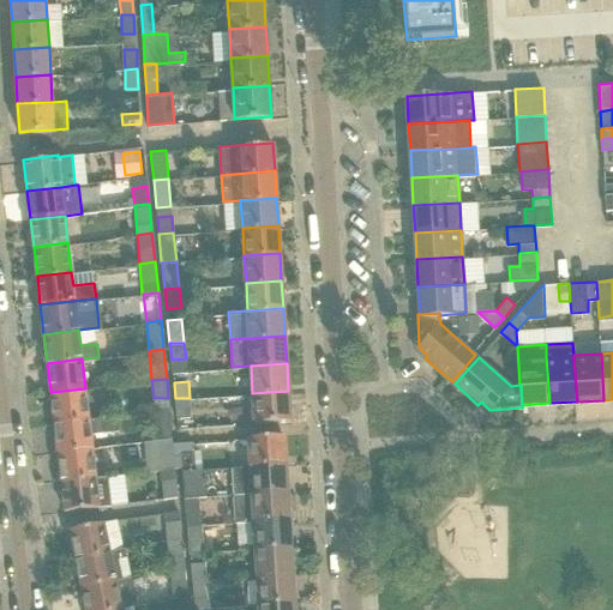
[(50,392),(54,421),(89,417),(85,388),(50,392)]
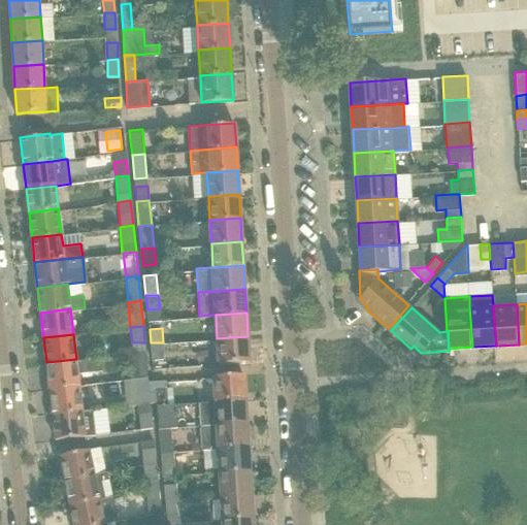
[(248,336),(217,338),(219,363),(250,361),(248,336)]
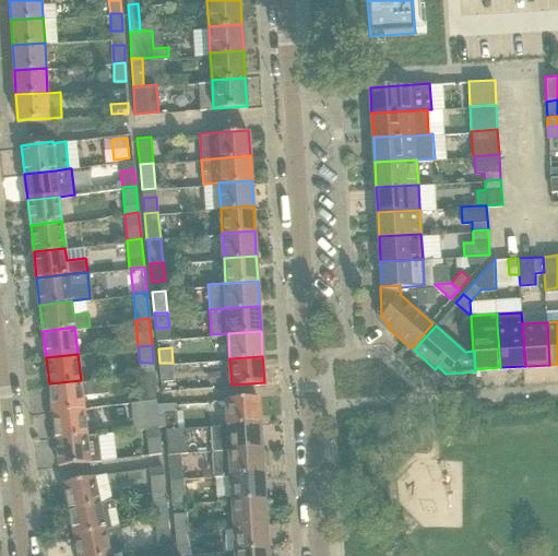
[(173,363),(159,363),(161,379),(173,378),(173,363)]
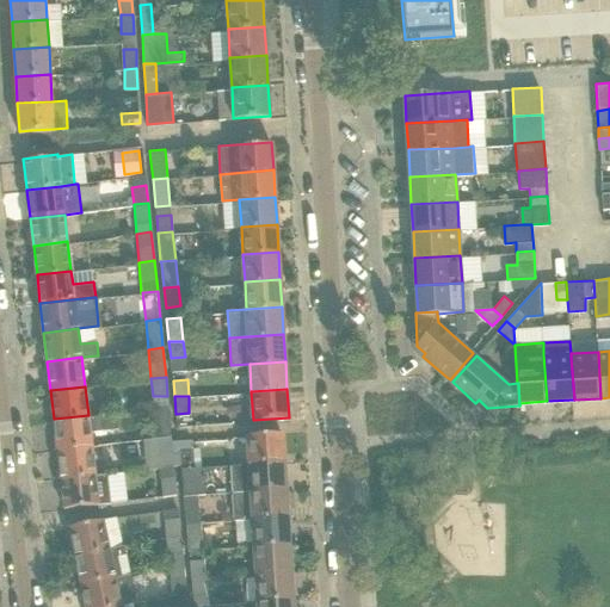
[(168,407),(149,409),(152,438),(158,437),(171,435),(168,407)]
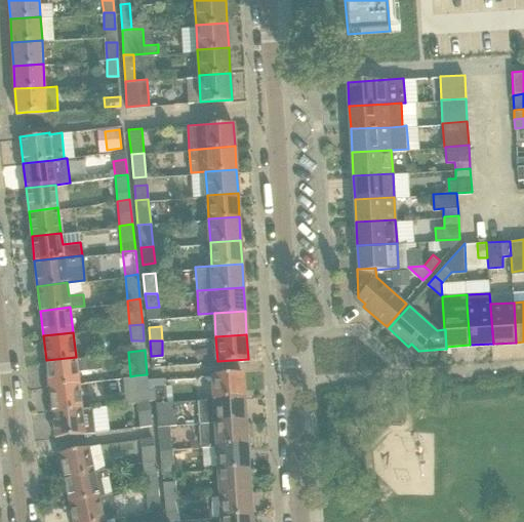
[(46,360),(49,386),(79,382),(77,369),(102,367),(101,354),(76,357),(46,360)]
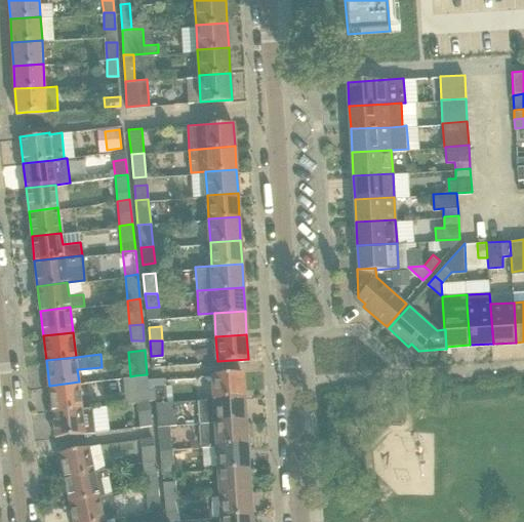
[(212,373),(213,397),(244,396),(242,371),(212,373)]
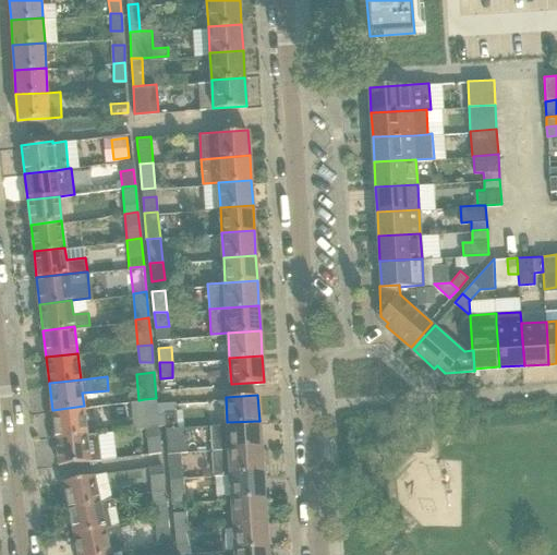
[(156,398),(144,399),(146,426),(159,424),(157,402),(156,398)]
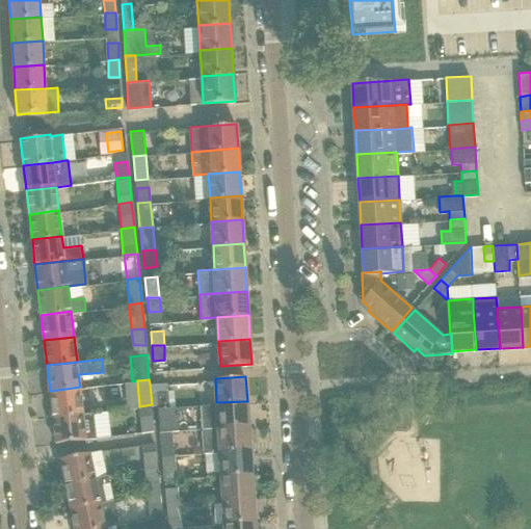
[(167,382),(150,384),(152,404),(158,404),(158,407),(169,406),(167,384),(167,382)]
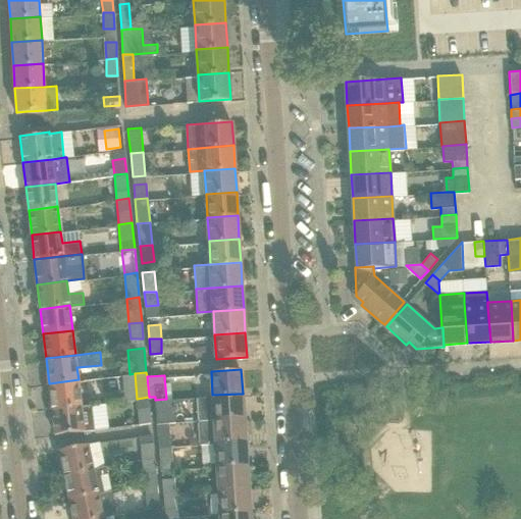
[(49,383),(52,408),(82,404),(79,379),(49,383)]
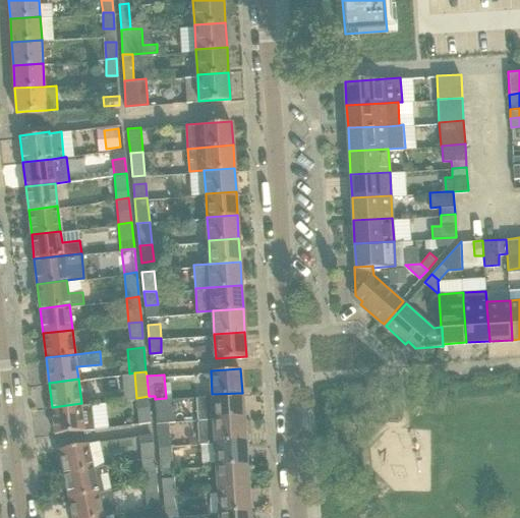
[(196,395),(198,418),(243,416),(242,393),(212,394),(196,395)]
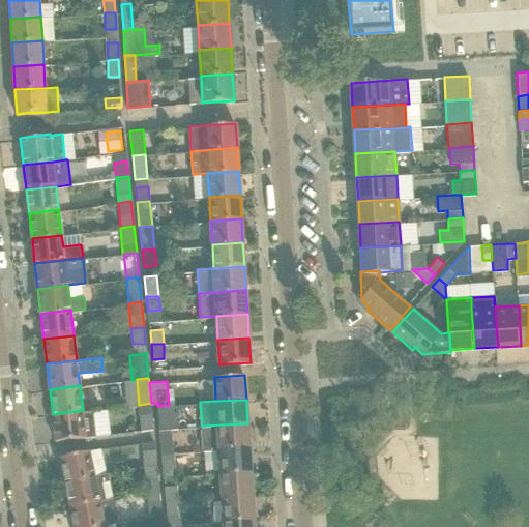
[(174,429),(180,429),(178,406),(172,407),(170,407),(157,408),(160,431),(174,429)]
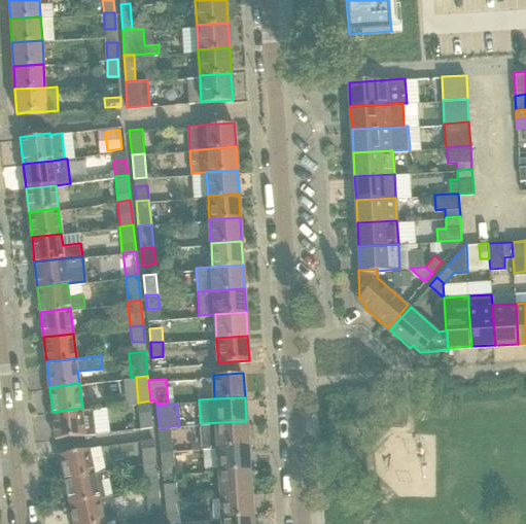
[(82,408),(53,412),(56,438),(76,434),(85,433),(96,432),(94,410),(82,411),(82,408)]
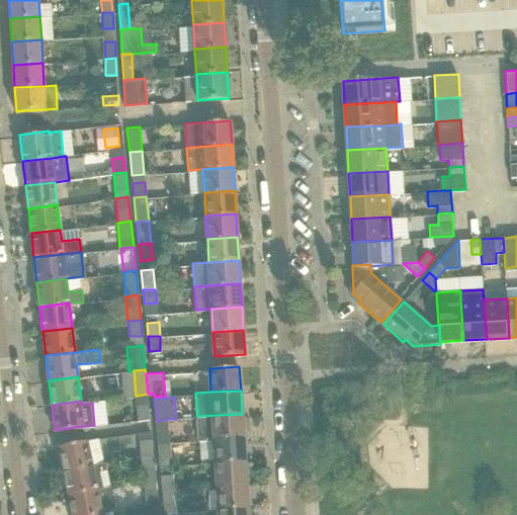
[(149,404),(137,406),(138,420),(150,419),(149,404)]
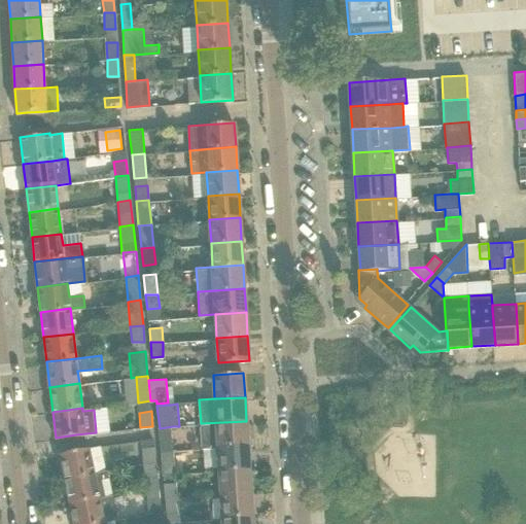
[(202,447),(203,447),(248,445),(246,421),(201,423),(202,447)]
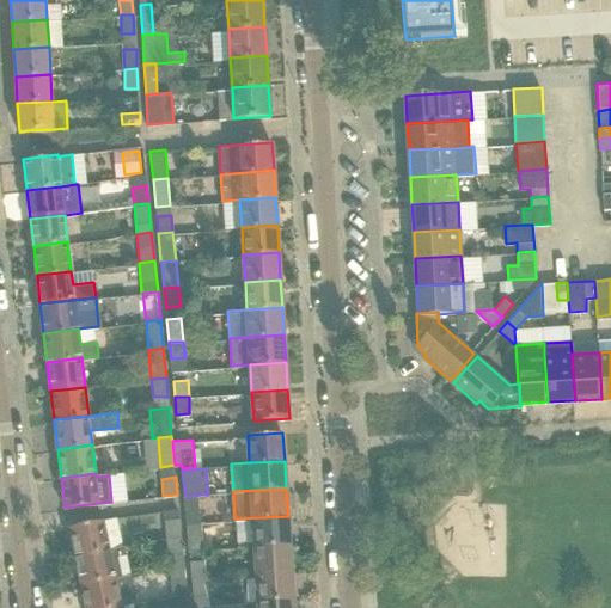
[(197,496),(185,497),(188,522),(200,521),(197,496)]
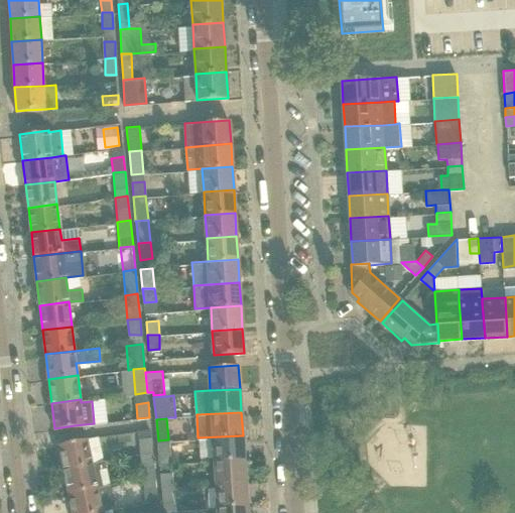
[(150,429),(138,430),(139,437),(151,436),(150,429)]
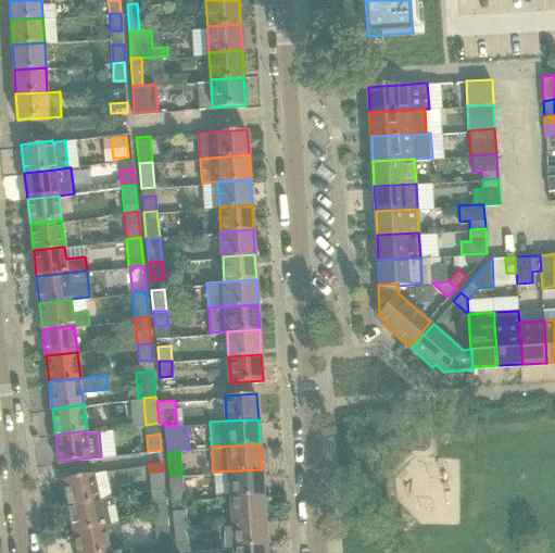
[(215,497),(230,495),(263,494),(262,469),(214,472),(215,497)]
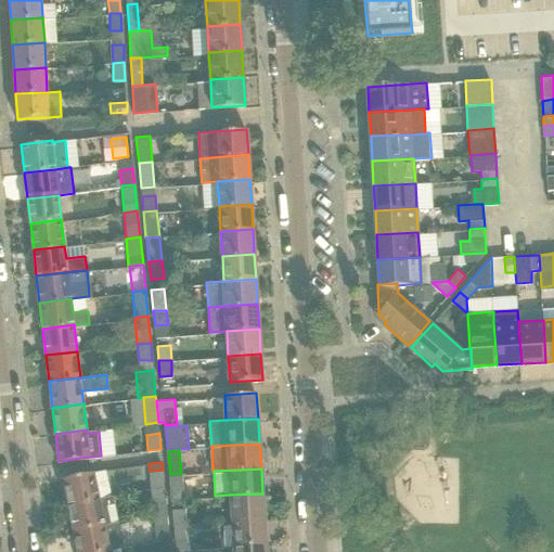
[(163,470),(150,471),(151,488),(165,486),(164,470),(163,470)]
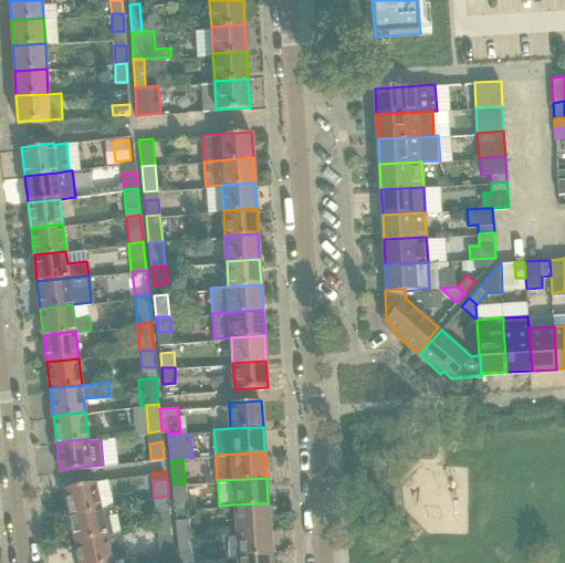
[(63,487),(70,514),(101,507),(95,480),(63,487)]
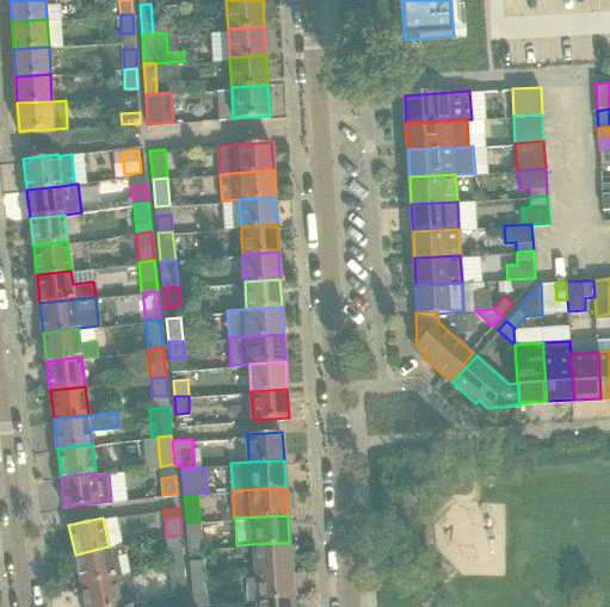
[(199,520),(188,521),(190,549),(203,547),(199,520)]
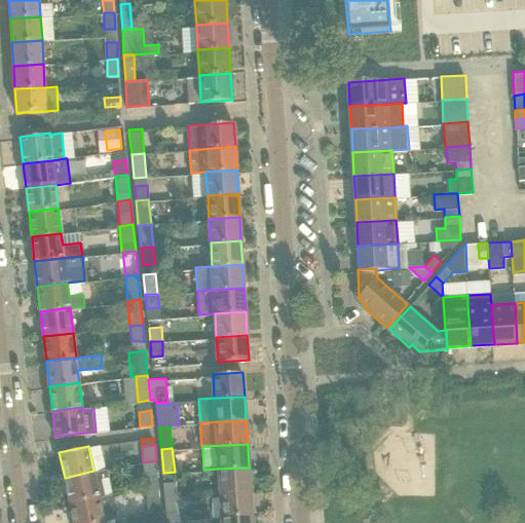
[(156,460),(143,462),(146,487),(159,485),(156,460)]
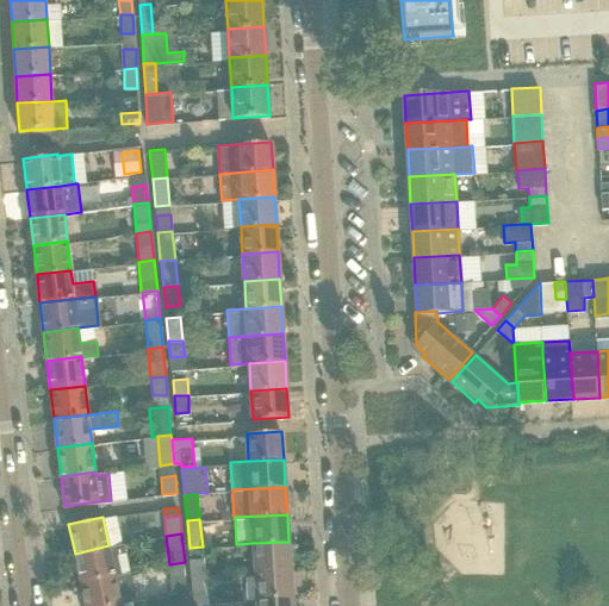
[(253,543),(255,570),(291,569),(289,542),(253,543)]
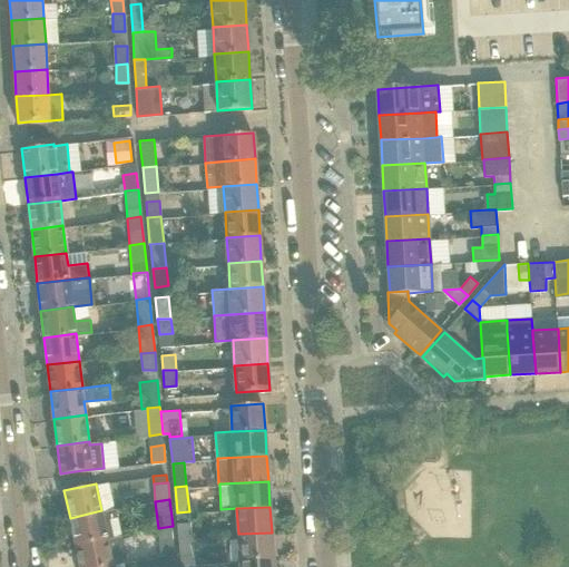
[(70,518),(76,544),(121,534),(116,508),(101,510),(70,518)]
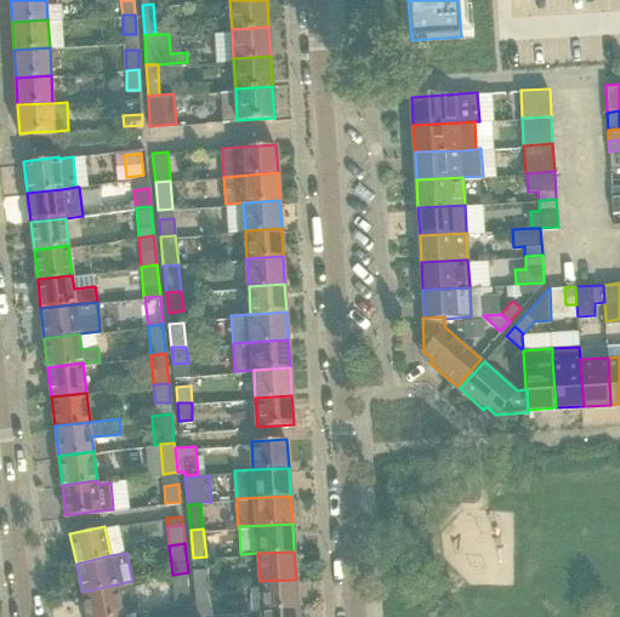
[(209,566),(193,567),(195,586),(210,584),(209,566)]
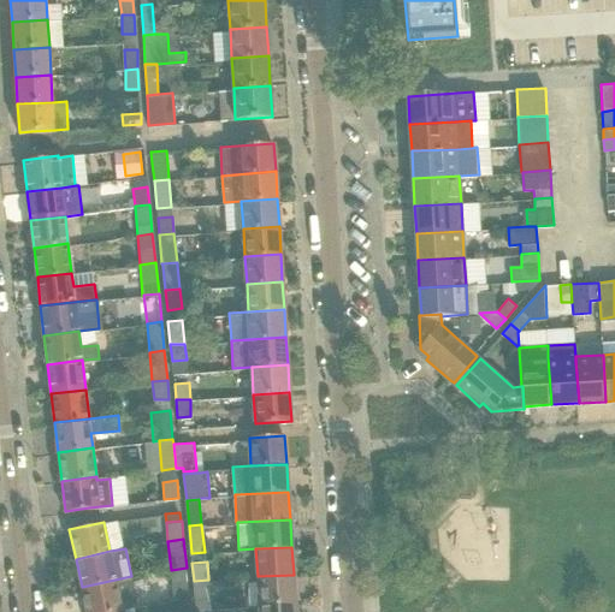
[(258,576),(259,604),(295,602),(294,575),(258,576)]
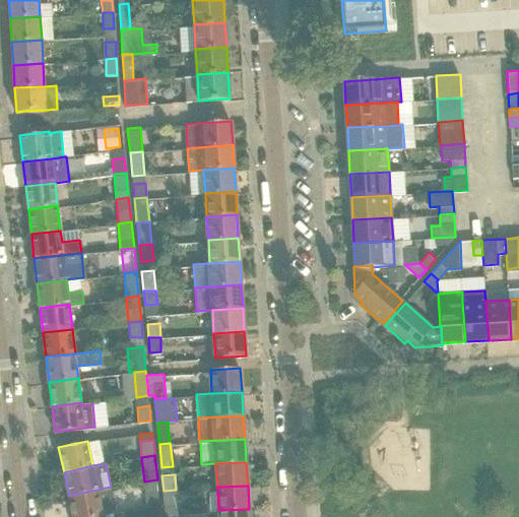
[(69,496),(73,516),(89,516),(104,514),(116,511),(111,487),(69,496)]
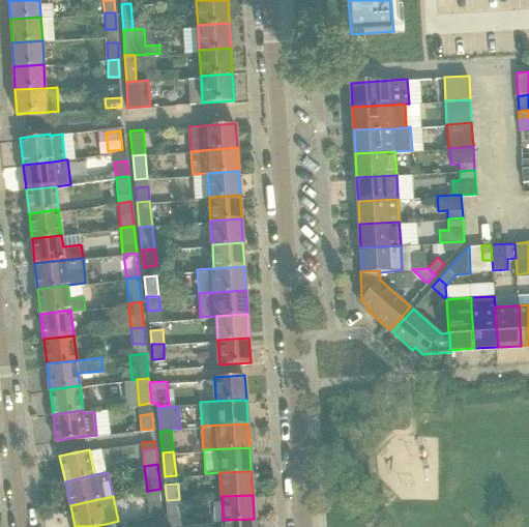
[(160,497),(147,498),(149,515),(163,513),(160,497)]
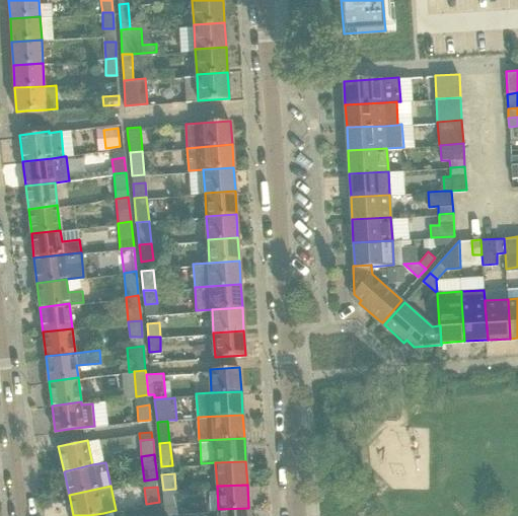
[(177,489),(163,490),(165,513),(179,511),(177,489)]
